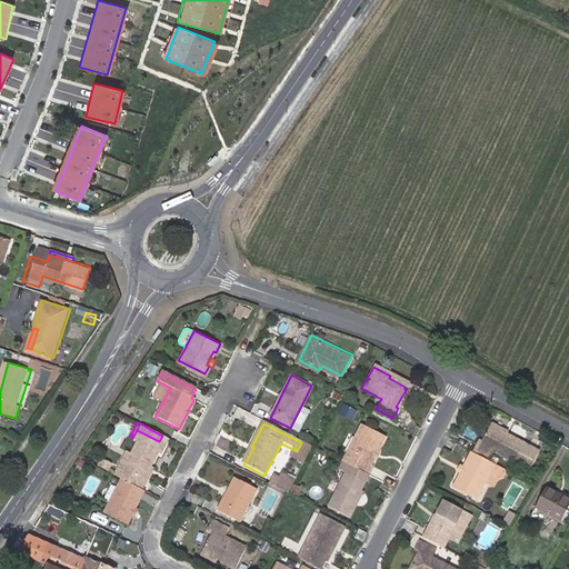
[(385,437),(360,425),(353,438),(357,439),(352,448),(349,447),(341,462),(368,476),(380,451),(378,450),(385,437)]
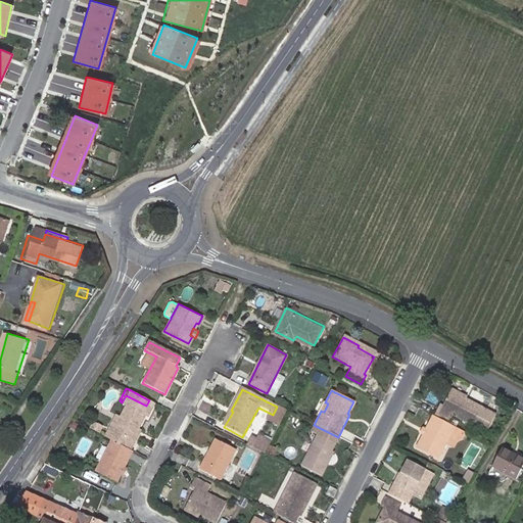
[(439,413),(436,412),(431,420),(446,428),(452,419),(471,429),(482,409),(465,400),(467,397),(452,390),(439,413)]
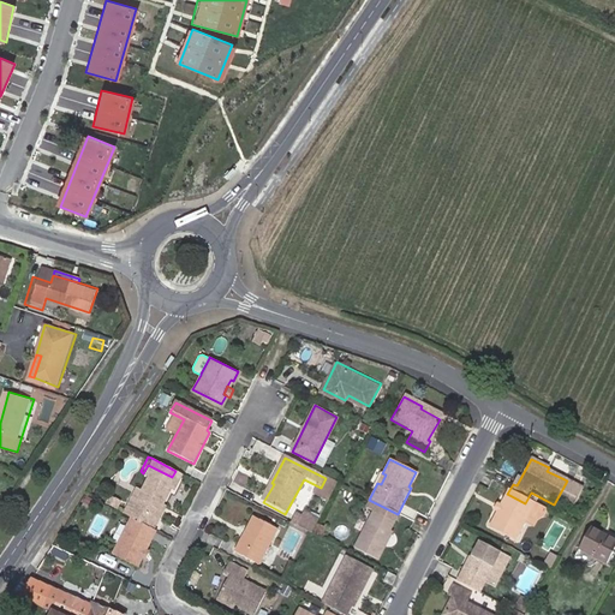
[(172,477),(148,465),(143,473),(133,491),(121,514),(147,526),(151,518),(148,515),(165,485),(168,487),(172,477)]
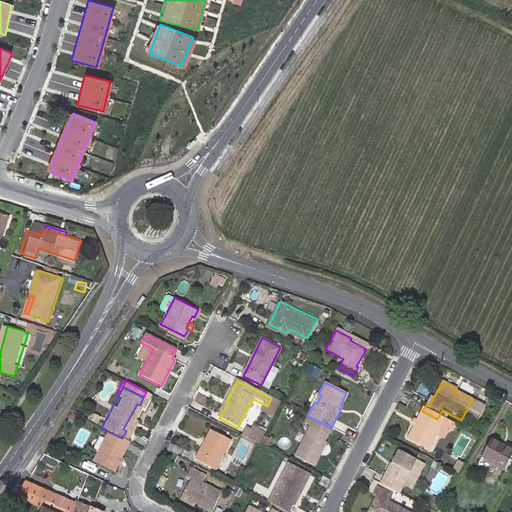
[(219,418),(228,403),(226,402),(218,417),(219,418)]
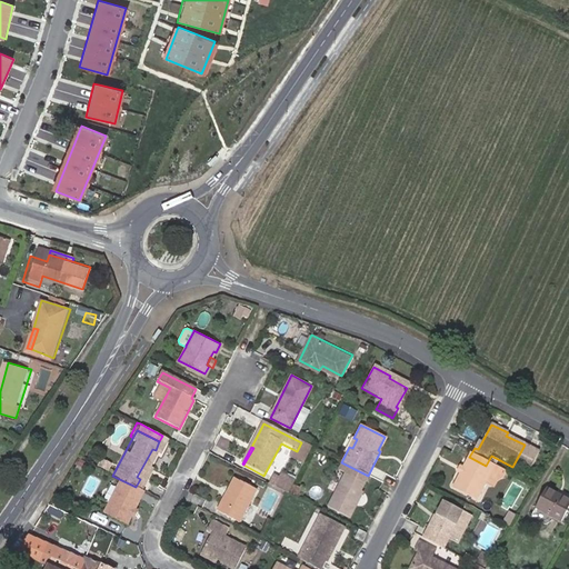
[(123,455),(119,452),(108,472),(112,476),(123,455)]
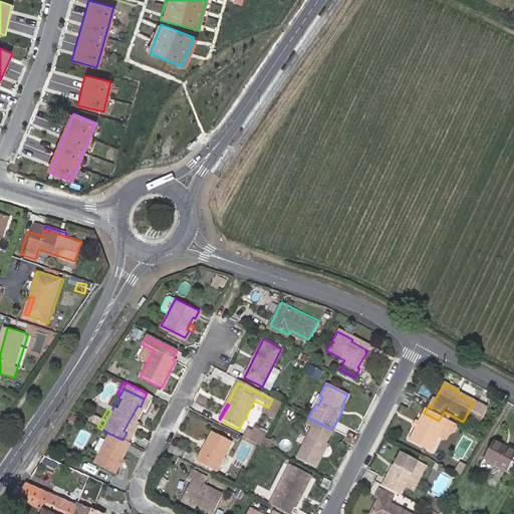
[(429,454),(441,432),(441,429),(444,423),(439,421),(424,413),(418,425),(415,431),(408,443),(429,454)]
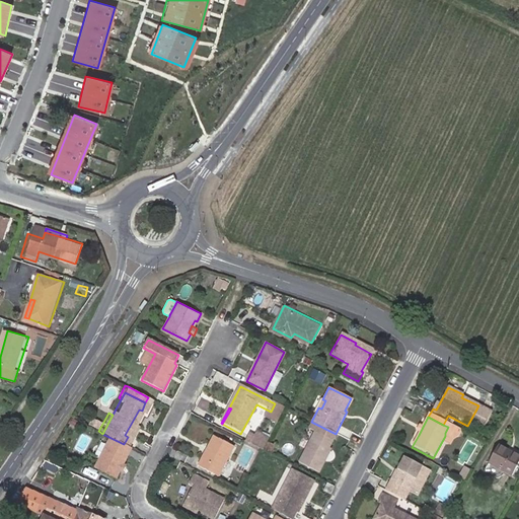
[(250,431),(247,442),(266,447),(269,436),(250,431)]
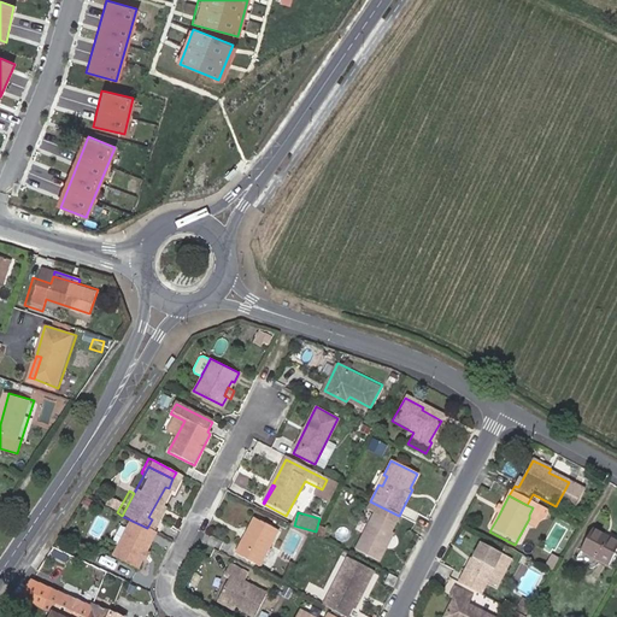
[(394,526),(374,515),(353,551),(378,564),(385,553),(381,551),(389,535),(394,526)]
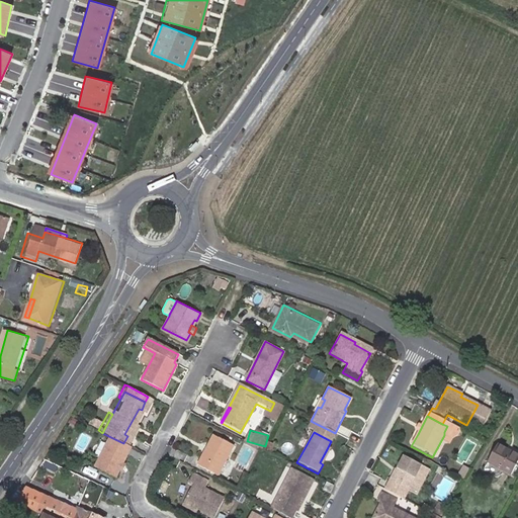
[(86,463),(107,473),(118,452),(120,453),(124,444),(123,443),(102,433),(86,463)]
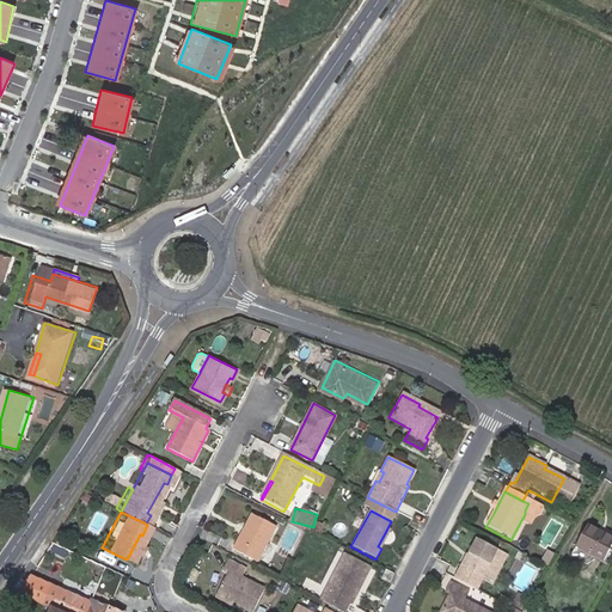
[(274,526),(250,514),(232,551),(257,563),(274,526)]
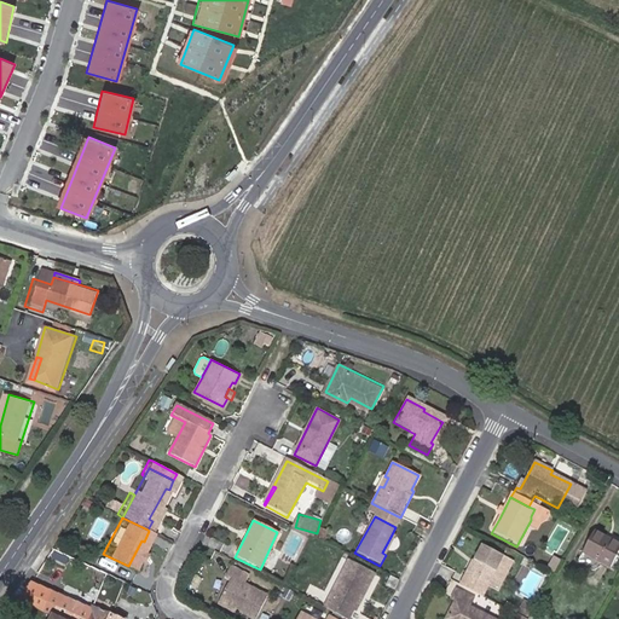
[(618,542),(596,527),(582,548),(611,567),(618,554),(618,542)]
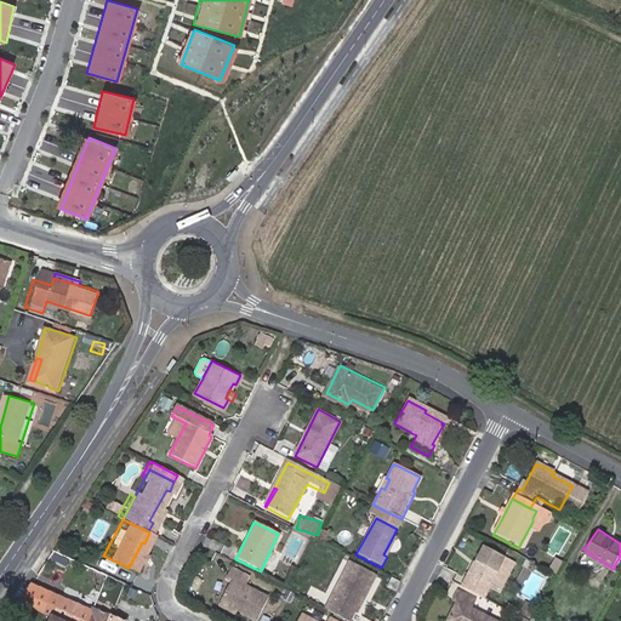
[(387,557),(396,541),(392,539),(383,554),(387,557)]
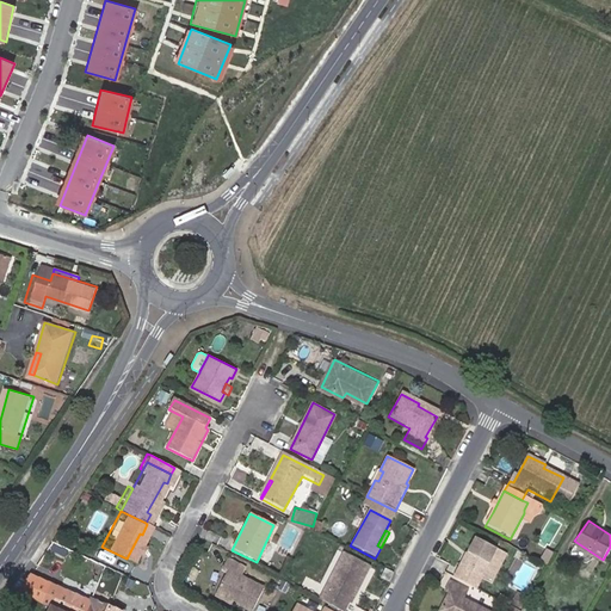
[(495,555),(471,542),(451,581),(473,592),(485,571),(487,571),(495,555)]
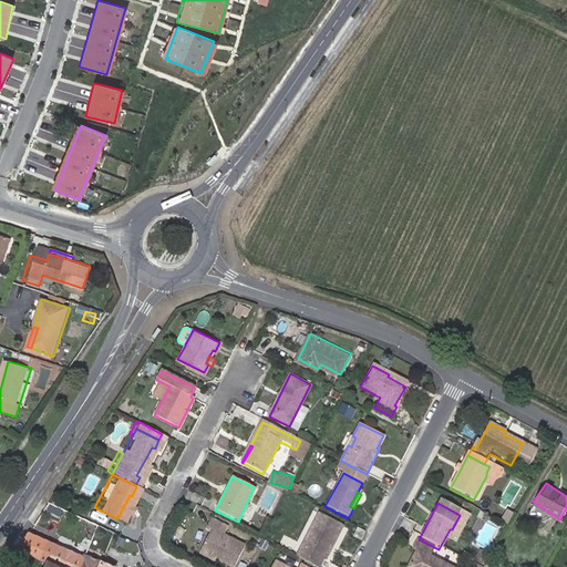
[(507,524),(514,514),(507,509),(501,521),(507,524)]
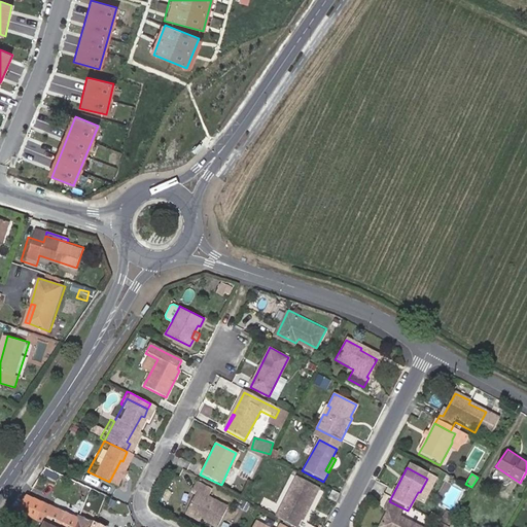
[(300,526),(319,490),(294,478),(274,518),(291,526),(300,526)]
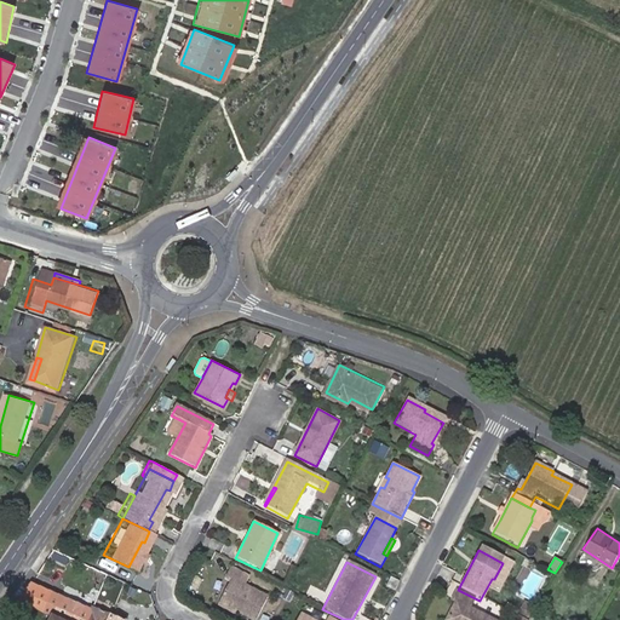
[(248,577),(230,567),(225,577),(230,579),(218,604),(236,613),(248,619),(253,619),(265,597),(244,585),(248,577)]
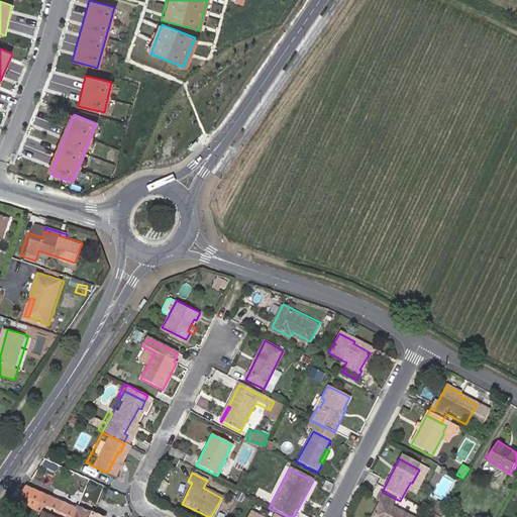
[(330,486),(324,483),(319,492),(325,495),(330,486)]
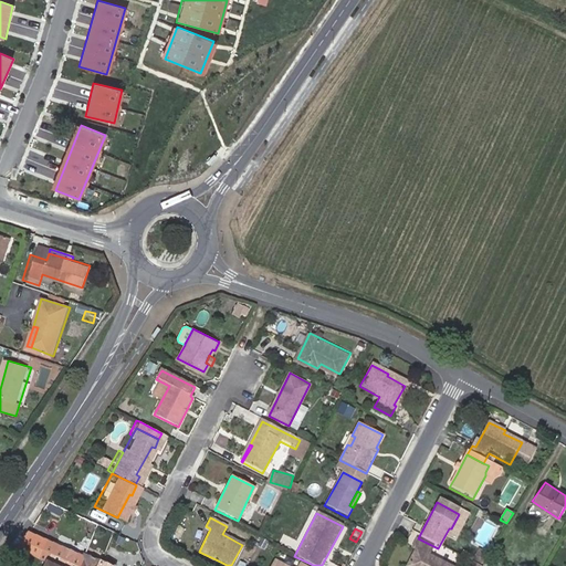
[(113,565),(84,554),(83,557),(28,534),(18,544),(50,556),(45,565),(113,565)]
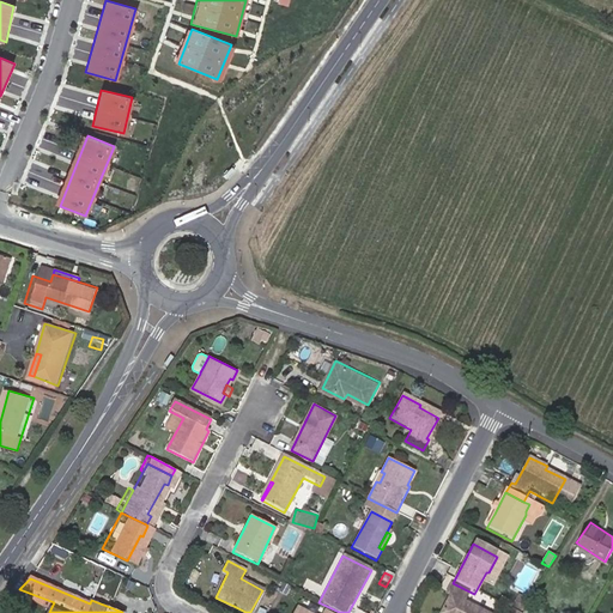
[(445,595),(448,598),(439,612),(487,612),(466,602),(469,595),(450,586),(445,595)]
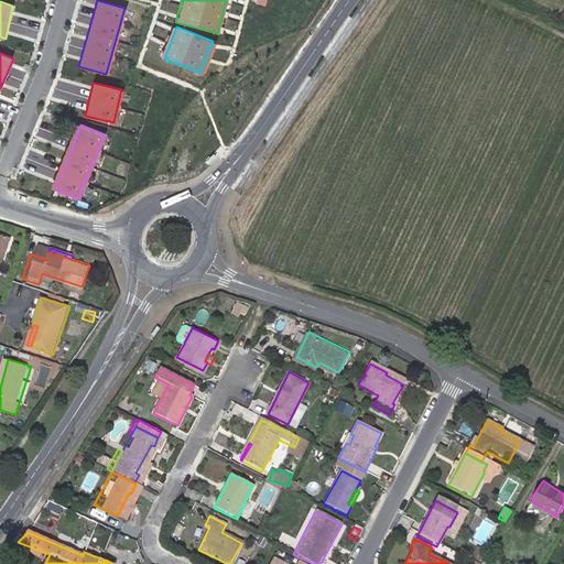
[(470,552),(454,544),(452,550),(467,557),(470,552)]
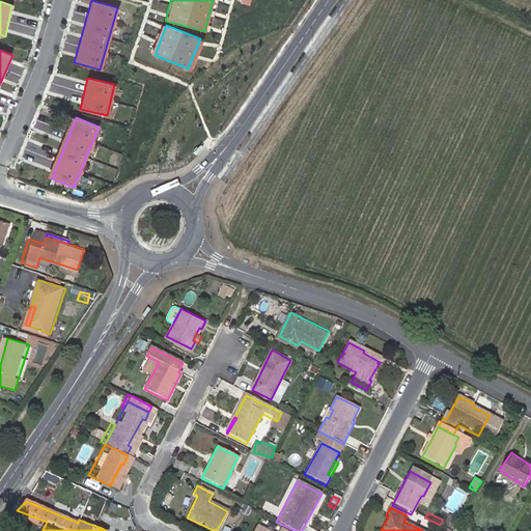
[(202,525),(187,518),(185,521),(201,528),(202,525)]
